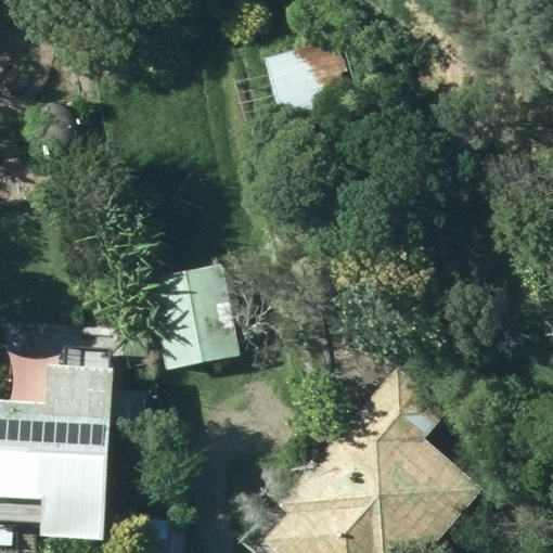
[(261,58),(277,117),(358,98),(333,0),(329,0),(293,9),(301,47),(261,58)]
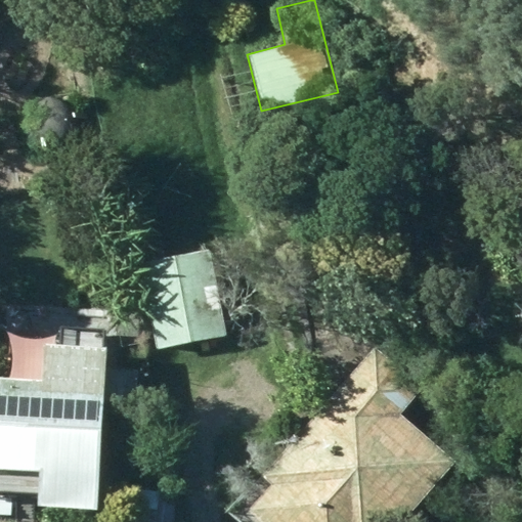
[(45,41),(66,40),(64,19),(44,22),(45,41)]
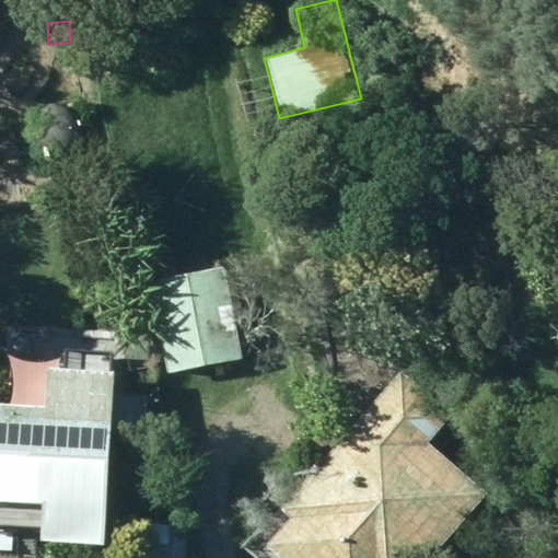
[(147,280),(163,373),(242,359),(224,266),(147,280)]
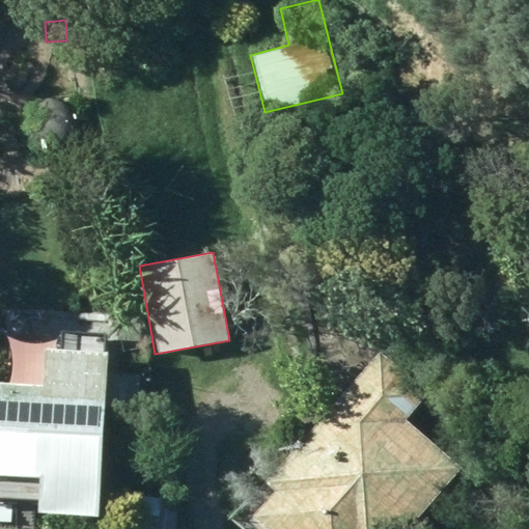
[(100,517),(108,352),(54,349),(54,339),(8,337),(6,383),(0,382),(0,497),(38,500),(38,513),(100,517)]
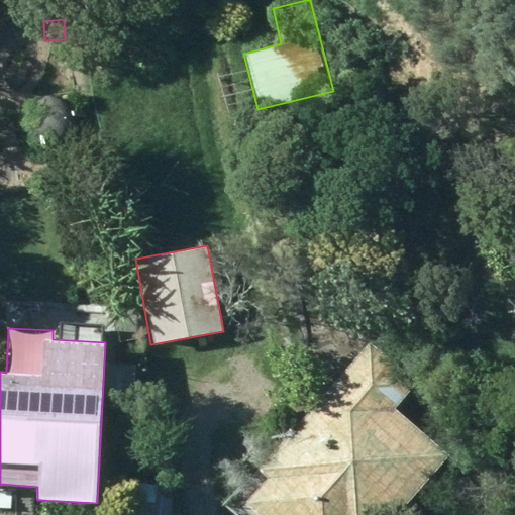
[(368,340),(256,470),(265,477),(242,502),(258,514),(397,514),(450,453),(395,406),(416,383),(368,340)]
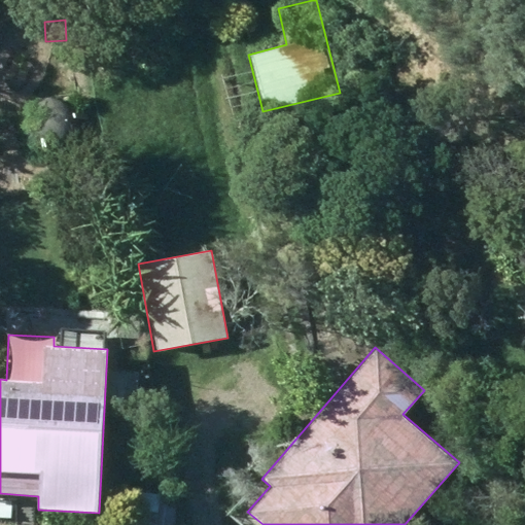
All buildings are outlined.
